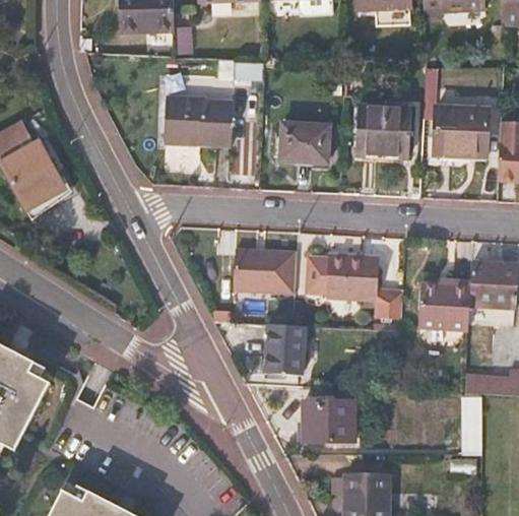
[(174,30),(173,0),(118,0),(119,31),(174,30)]
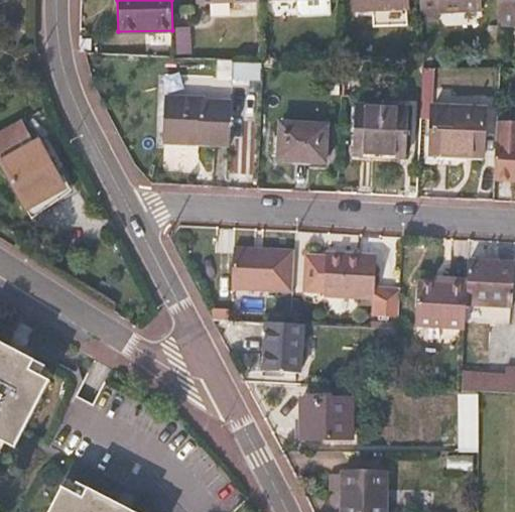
[(479,9),(478,0),(419,0),(420,10),(436,9),(479,9)]
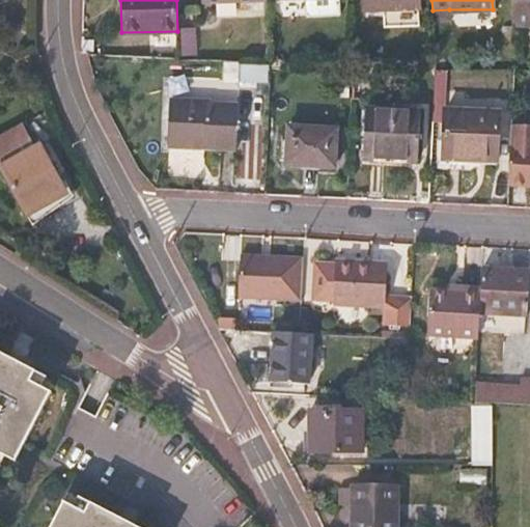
[(529,23),(529,0),(509,0),(510,24),(529,23)]
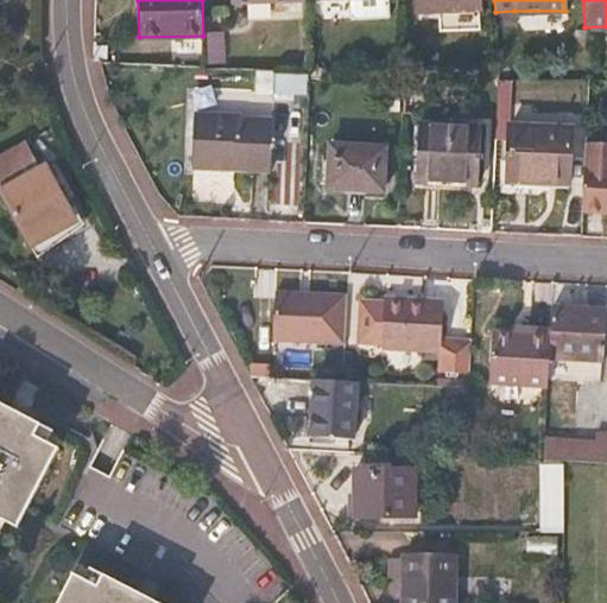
[(514,29),(514,11),(495,12),(495,29),(514,29)]
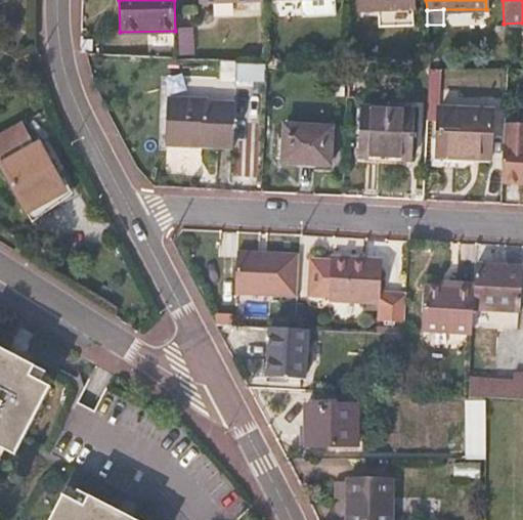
[(191,27),(179,27),(180,52),(192,52),(191,27)]
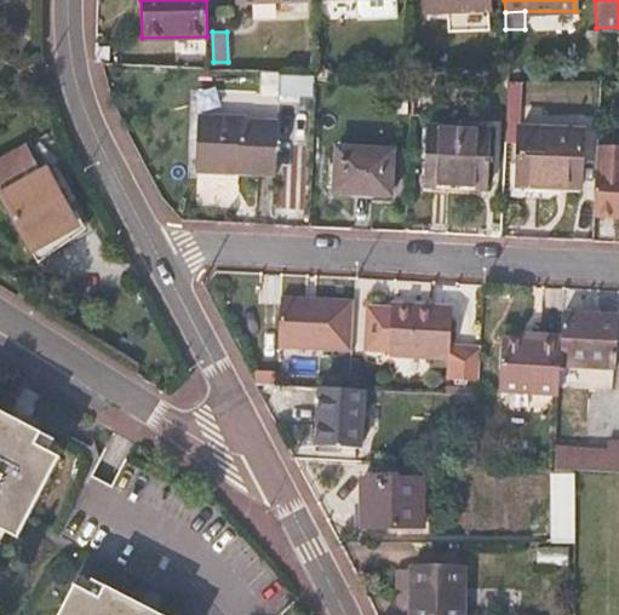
[(314,78),(279,74),(278,95),(313,98),(314,78)]
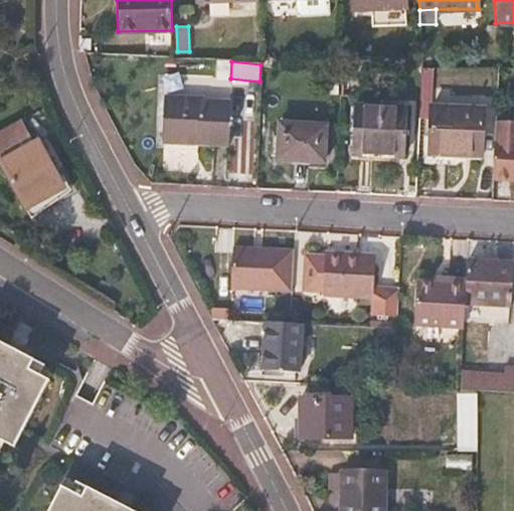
[(513,91),(513,72),(496,72),(495,92),(513,91)]
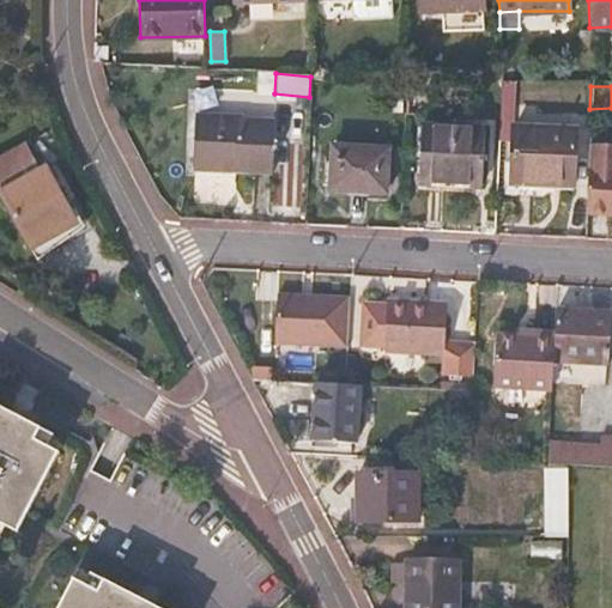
[(273,115),(195,113),(194,160),(240,162),(238,168),(273,169),(273,115)]
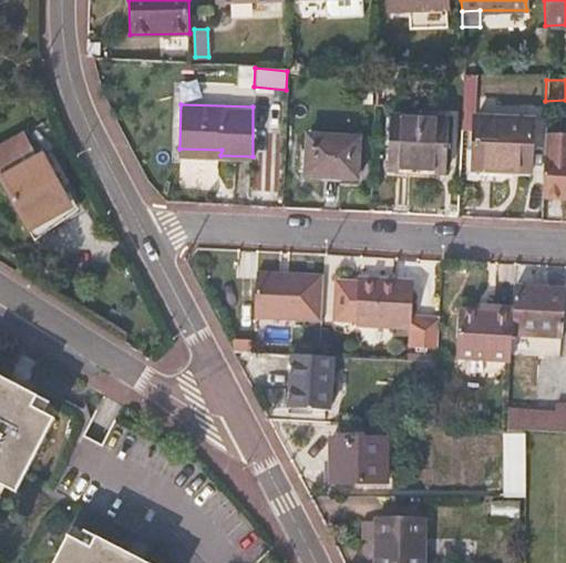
[(533,116),(474,114),(471,175),(495,176),(496,167),(532,170),(533,116)]
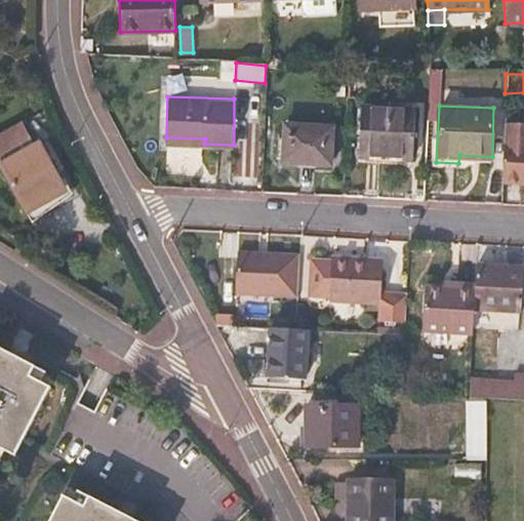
[(413,111),(361,108),(358,162),(393,164),(393,157),(411,158),(413,111)]
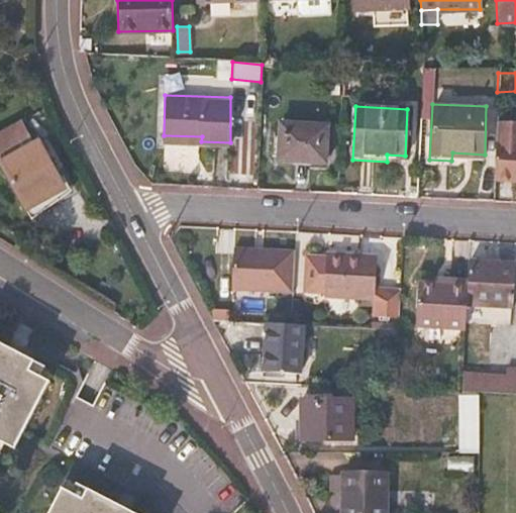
[(0,157),(5,155),(24,202),(61,187),(40,139),(35,140),(25,117),(0,128),(0,157)]
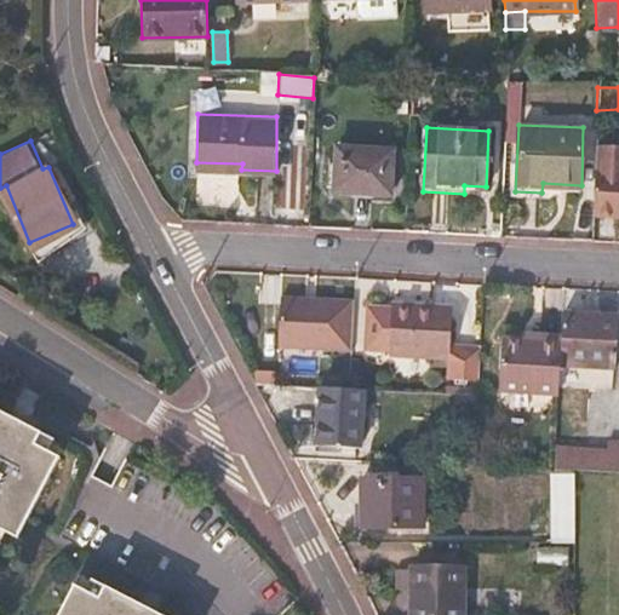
[(394,148),(334,145),(332,189),(391,191),(394,148)]
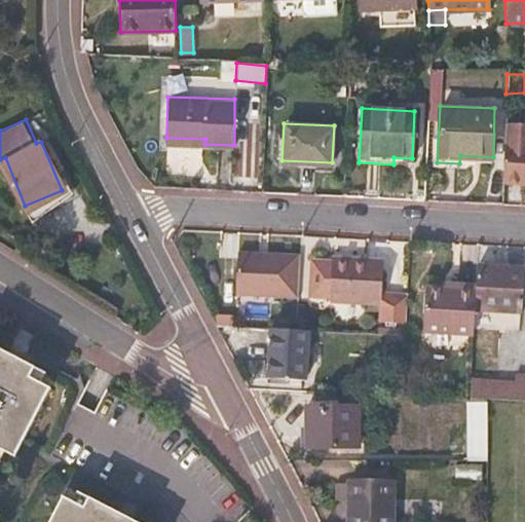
[(298,294),(299,254),(237,251),(235,291),(298,294)]
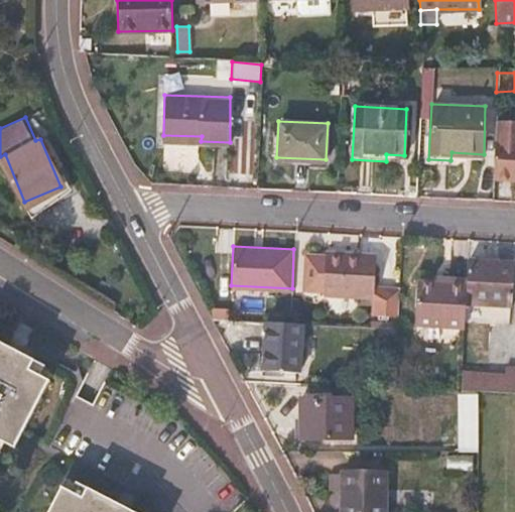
[(374,290),(376,253),(326,251),(324,293),(374,295),(372,326),(397,327),(398,296),(398,291),(374,290)]
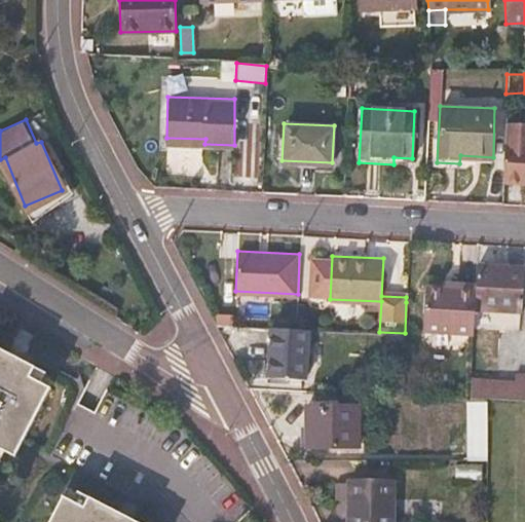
[(520,310),(523,265),(477,263),(474,308),(520,310)]
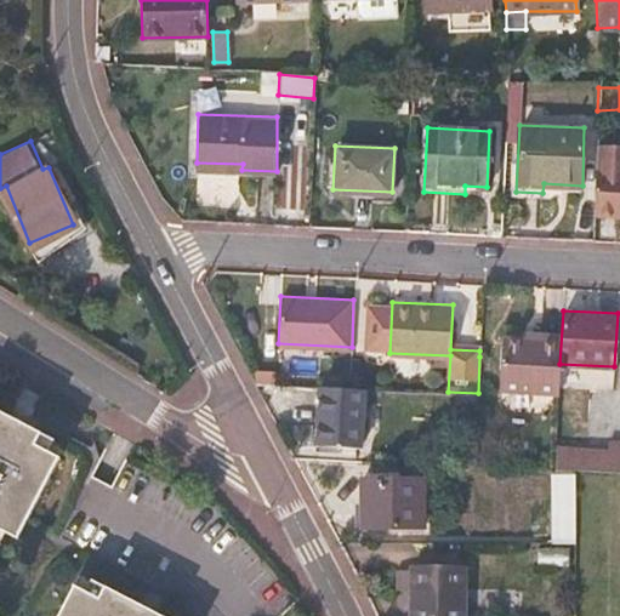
[(534,399),(535,360),(479,357),(478,393),(476,443),(498,444),(499,398),(534,399)]
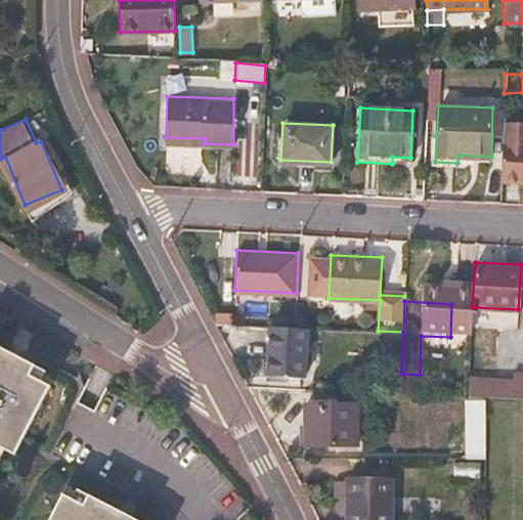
[(303,374),(305,328),(295,327),(270,326),(267,372),(303,374)]
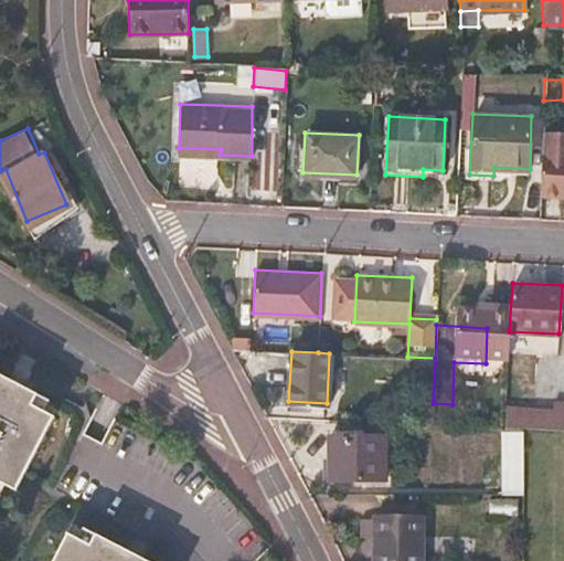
[(0,479),(6,482),(17,487),(54,415),(43,410),(32,403),(36,393),(16,382),(0,374),(0,479)]
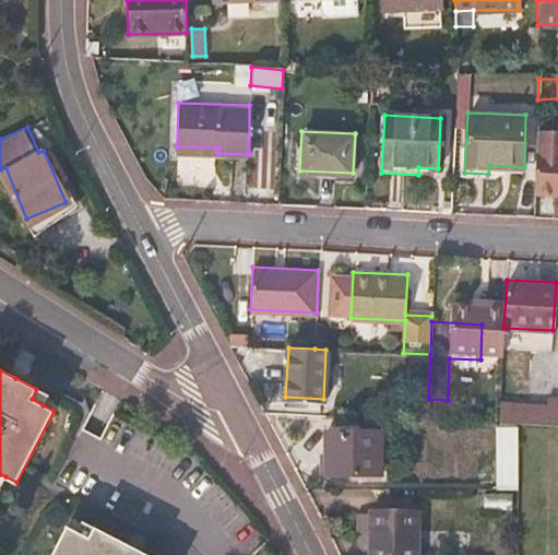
[(36,389),(32,399),(43,405),(48,394),(36,389)]
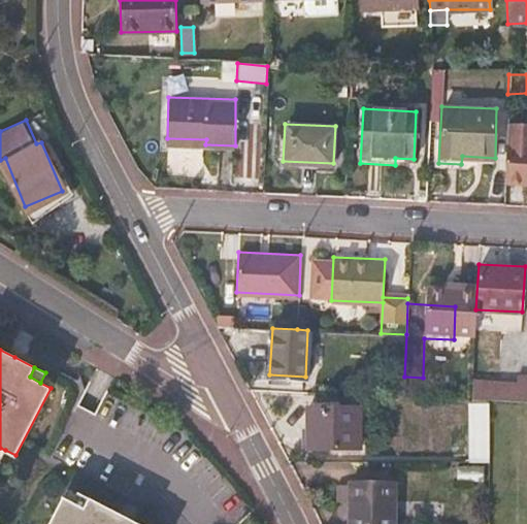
[(526,374),(516,374),(515,382),(485,380),(485,399),(488,399),(526,400),(526,374)]
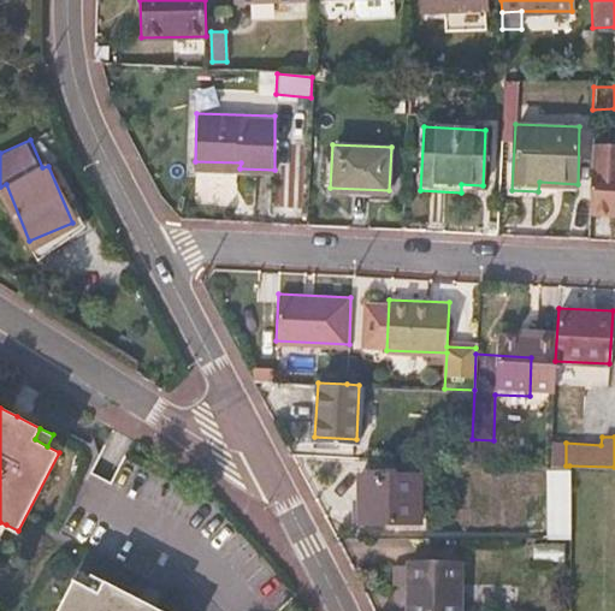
[(569,537),(569,466),(566,466),(550,464),(548,464),(547,537),(569,537)]
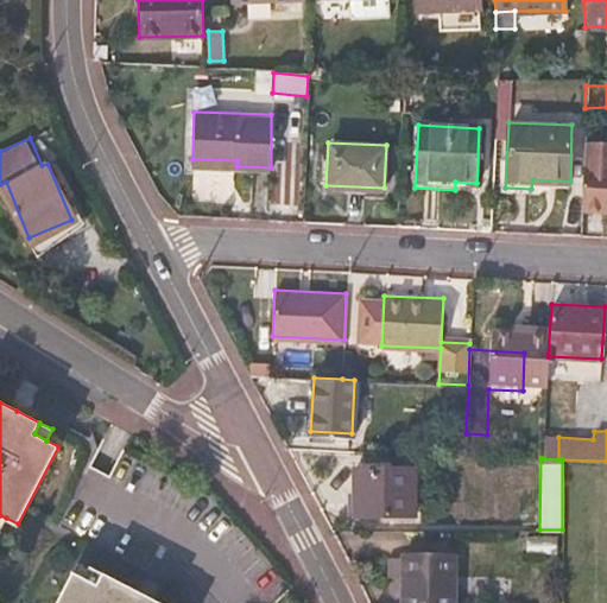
[(413,467),(355,467),(355,514),(413,514),(413,467)]
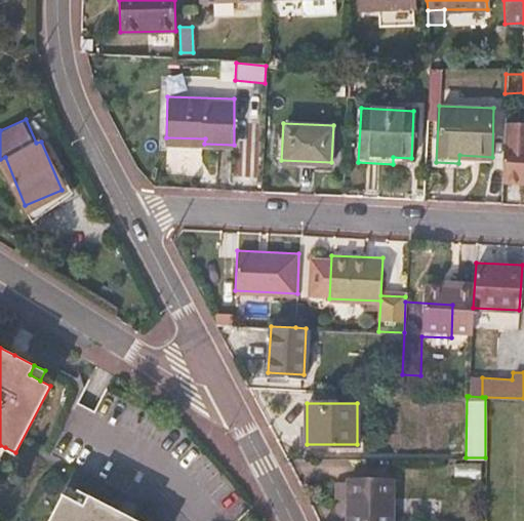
[(401,462),(376,462),(376,474),(401,474),(401,462)]
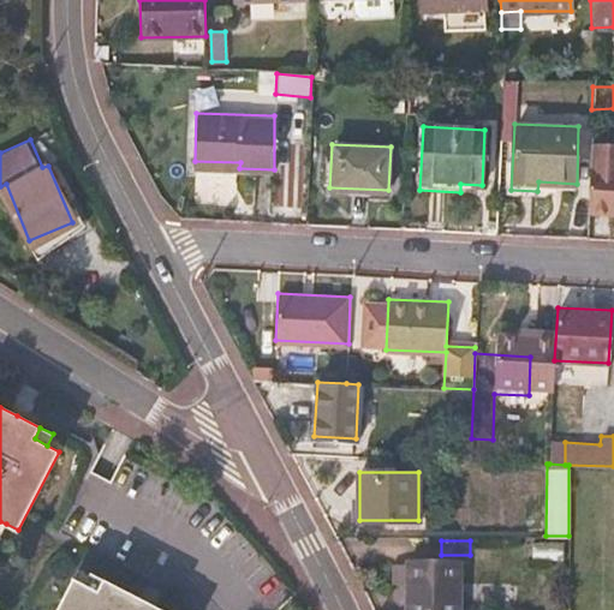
[(460,609),(460,557),(405,557),(404,609),(460,609)]
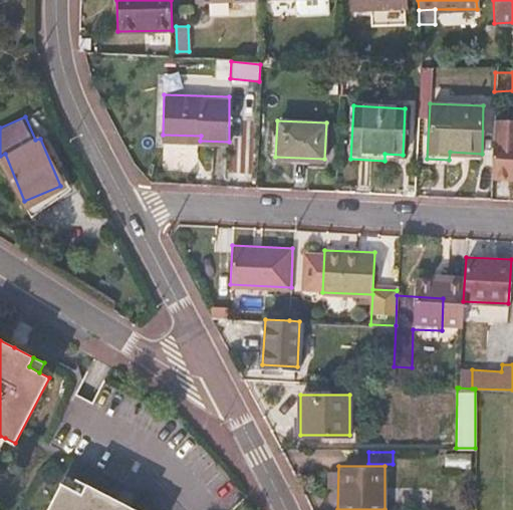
[(72,489),(81,494),(87,484),(77,479),(72,489)]
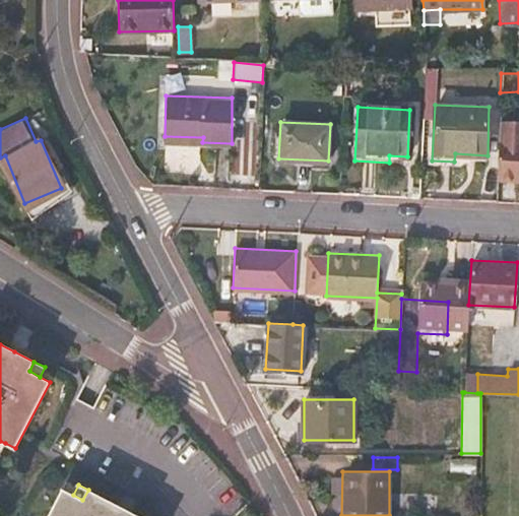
[(120,507),(88,490),(82,500),(73,495),(62,490),(48,515),(137,515),(130,512),(120,507)]
